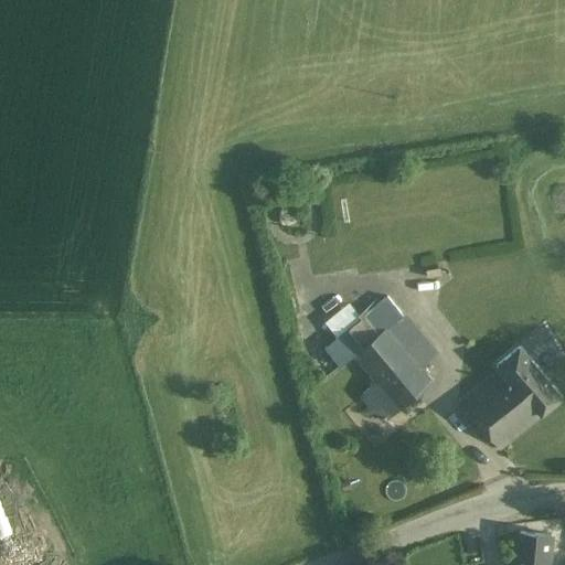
[(387,296),(326,349),(342,369),(356,358),(354,354),(388,326),(391,329),(405,317),(387,296)]
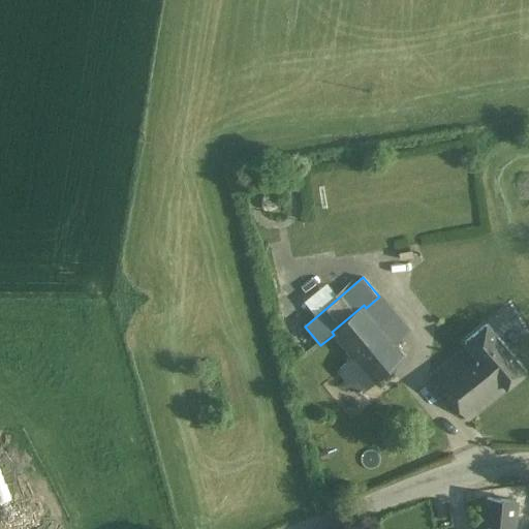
[(409,332),(379,297),(366,308),(396,343),(409,332)]
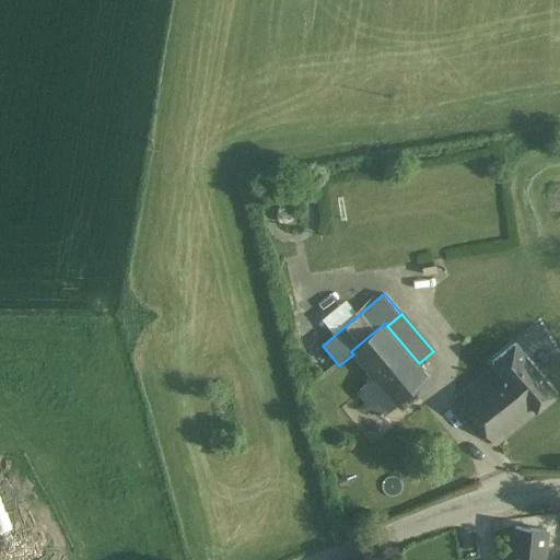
[(387,326),(385,323),(351,351),(353,354),(376,381),(397,407),(431,377),(419,363),(387,326)]
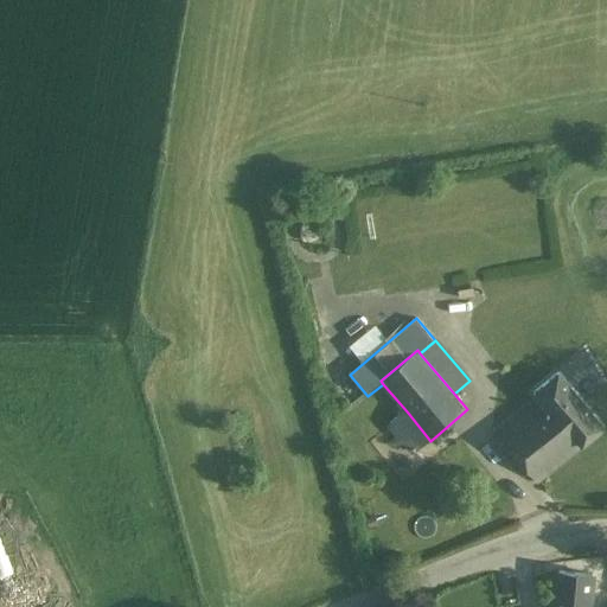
[(602,426),(560,372),(534,394),(538,398),(580,443),(602,426)]
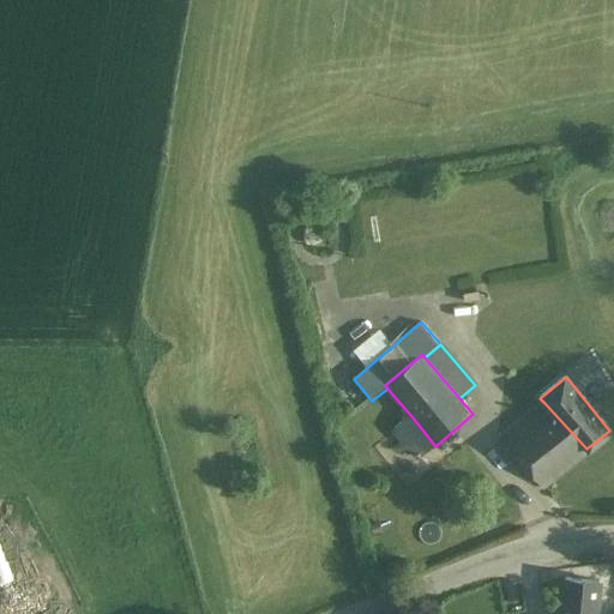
[(587,449),(545,403),(501,440),(543,488),(589,451),(587,449)]
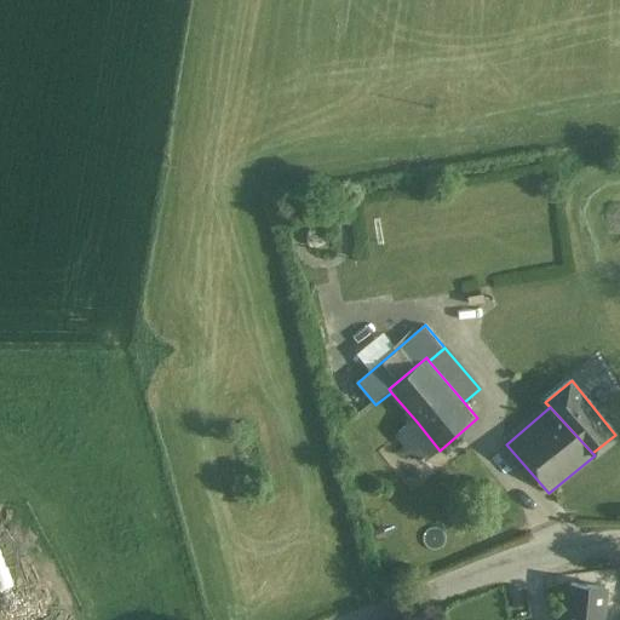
[(440,451),(417,422),(401,435),(425,464),(440,451)]
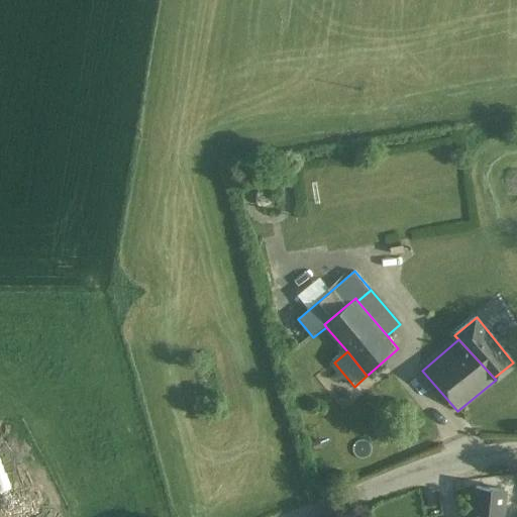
[(499,516),(503,489),(476,485),(472,516),(499,516)]
